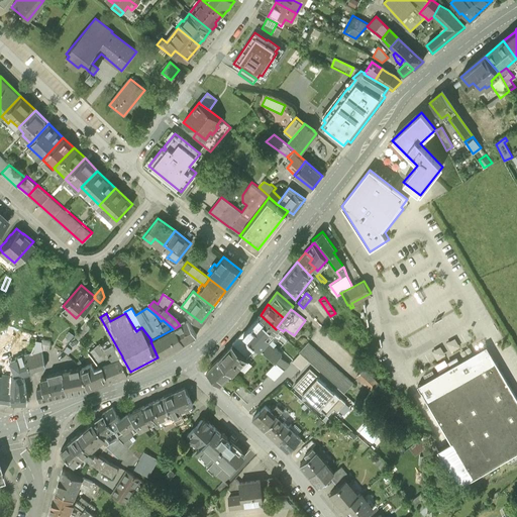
[(251,338),(262,347),(276,360),(281,354),(282,353),(273,345),(270,342),(271,341),(268,338),(276,329),(261,315),(244,332),(251,338)]
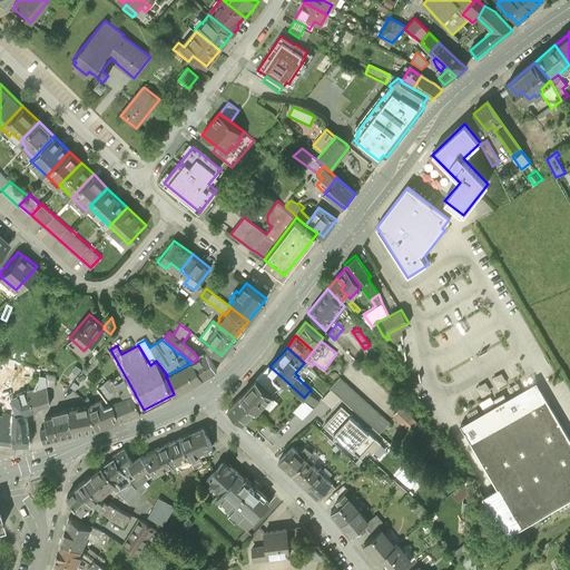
[(86,373),(99,361),(95,352),(82,369),(86,373)]
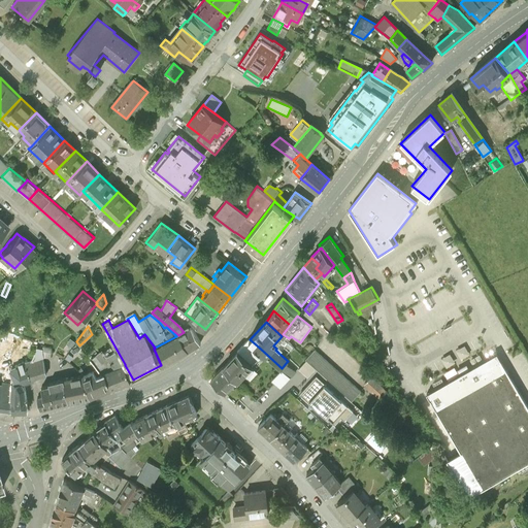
[(184,332),(178,335),(187,351),(200,343),(192,328),(184,332)]
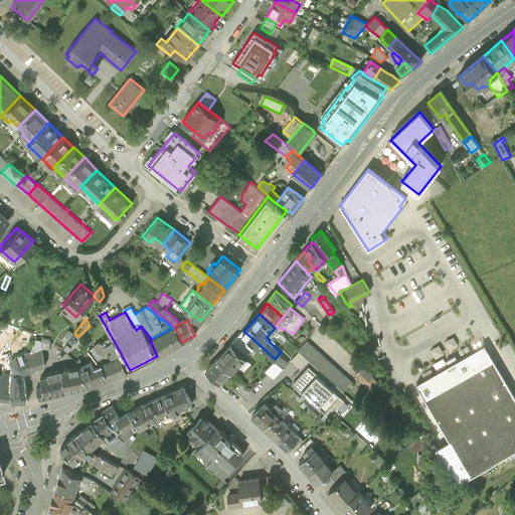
[(157,356),(182,342),(174,327),(172,328),(151,339),(150,340),(157,356)]
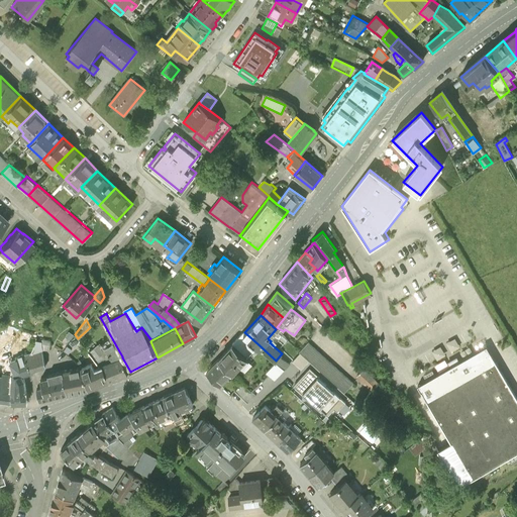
[(287,339),(276,329),(268,338),(271,341),(270,342),(273,345),(278,339),(283,343),(287,339)]
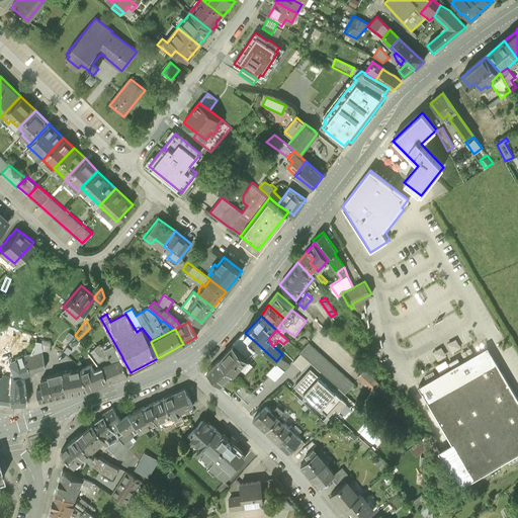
[(245,333),(233,345),(250,362),(262,348),(252,339),(245,333)]
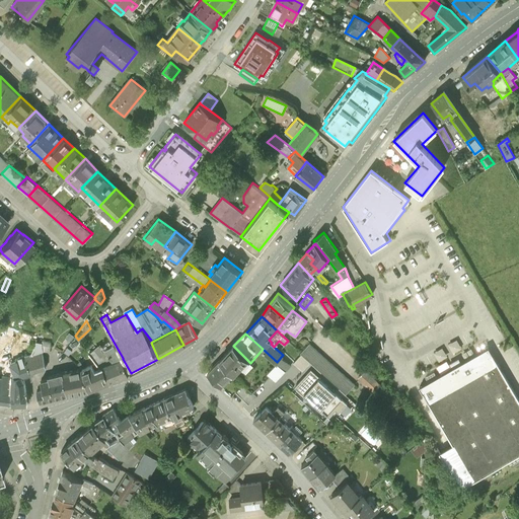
[(46,367),(43,350),(42,343),(43,339),(38,338),(35,345),(31,353),(24,355),(30,372),(46,367)]
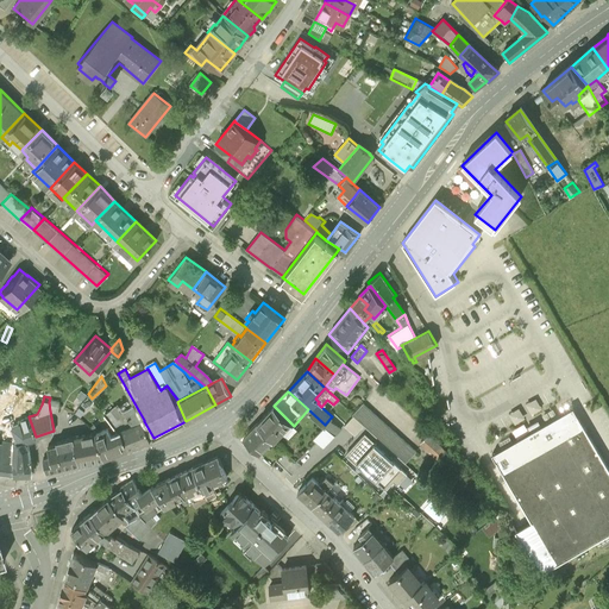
[(93,401),(87,396),(82,403),(87,408),(93,401)]
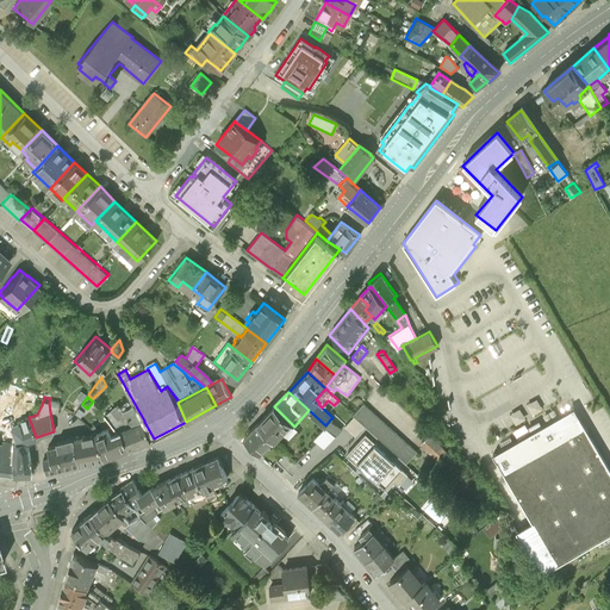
[(50,398),(49,403),(50,411),(58,412),(61,400),(50,398)]
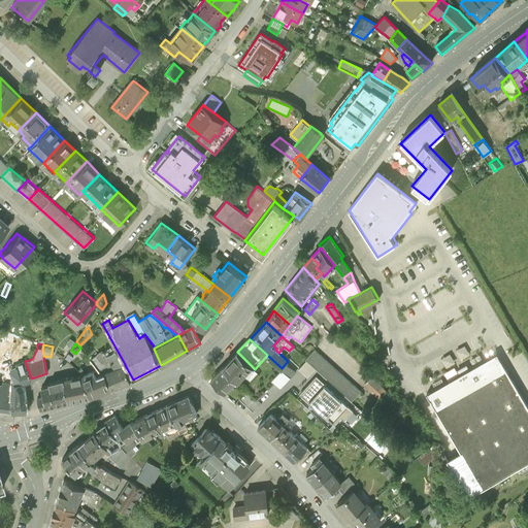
[(315,349),(305,358),(352,400),(361,391),(315,349)]
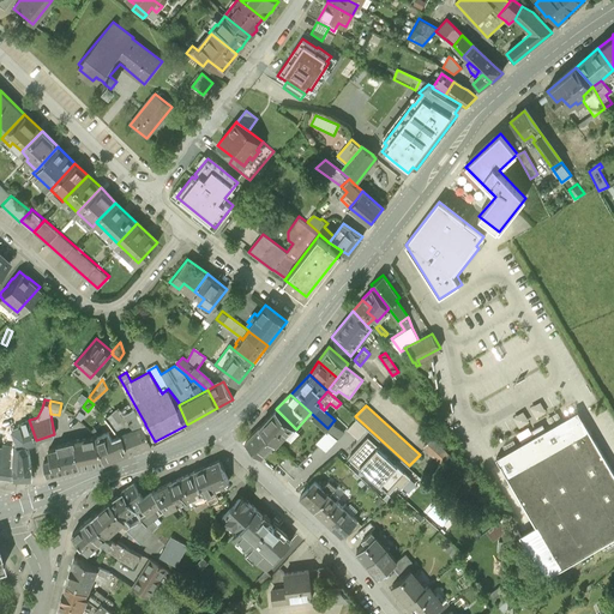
[(145,425),(145,423),(136,407),(124,411),(136,427),(145,425)]
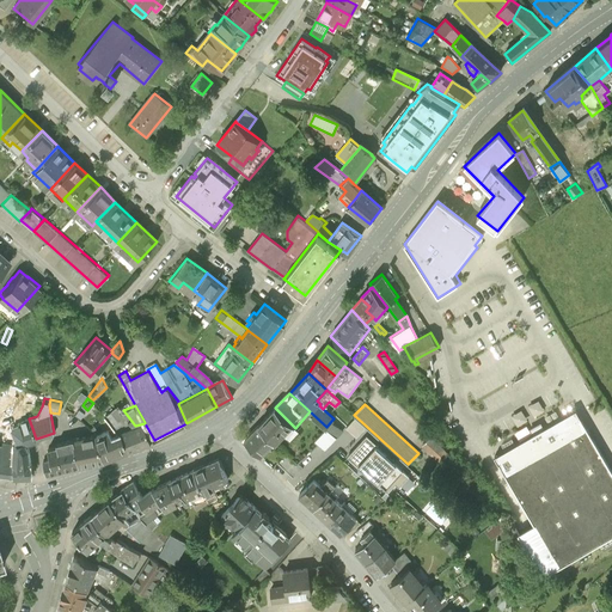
[(123,410),(120,411),(117,407),(105,415),(114,428),(118,433),(122,433),(121,432),(135,426),(123,410)]
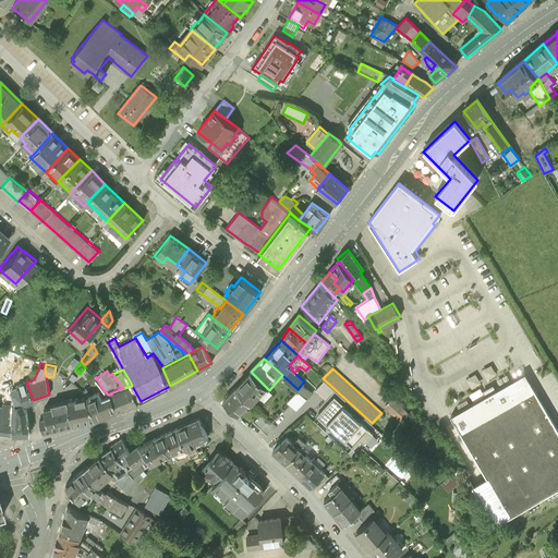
[(251,372),(235,388),(251,402),(259,393),(263,397),(263,398),(265,400),(273,392),(269,390),(251,372)]
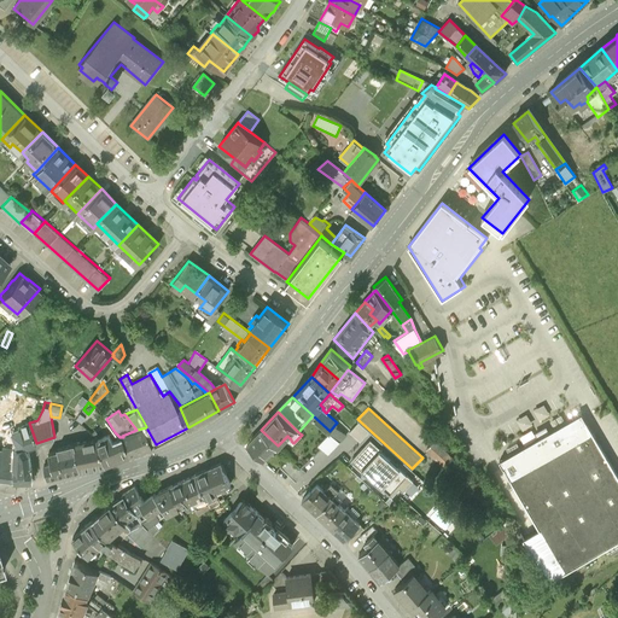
[(523,538),(548,582),(617,540),(617,474),(582,413),(549,431),(547,427),(535,433),(537,438),(500,461),(540,529),(523,538)]
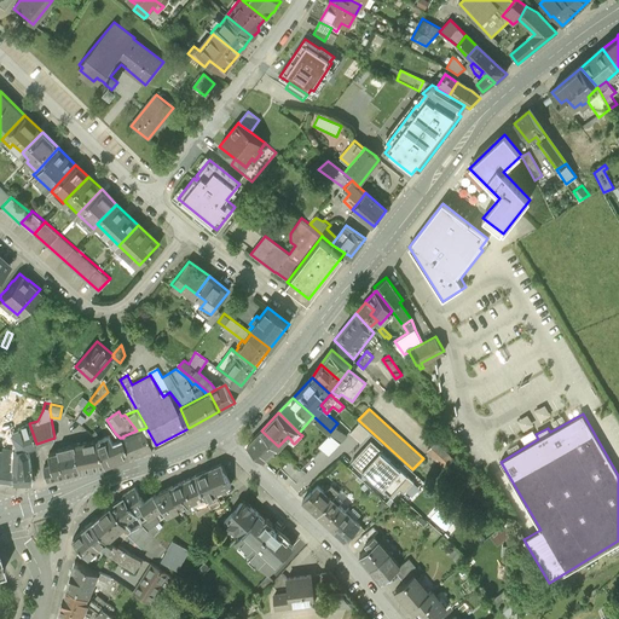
[(7,435),(13,446),(17,445),(19,450),(25,447),(36,444),(29,423),(15,428),(16,432),(7,435)]
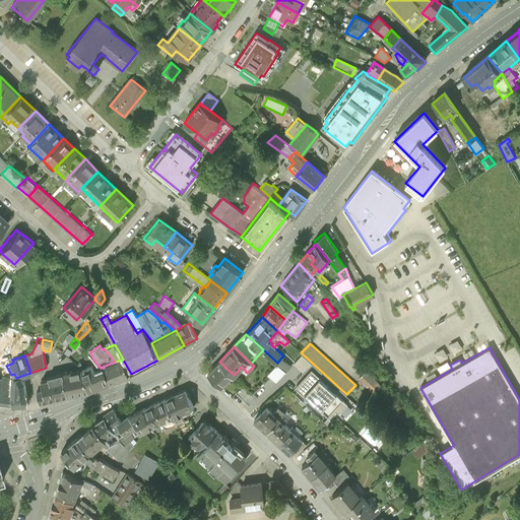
[(291,365),(282,356),(277,363),(286,371),(291,365)]
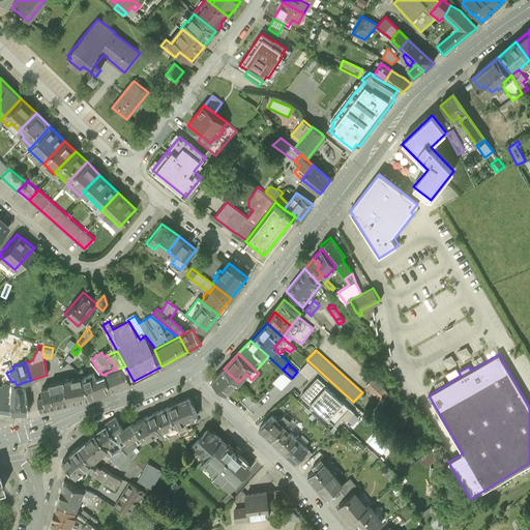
[(117,369),(105,374),(106,375),(112,390),(130,383),(125,366),(117,369)]
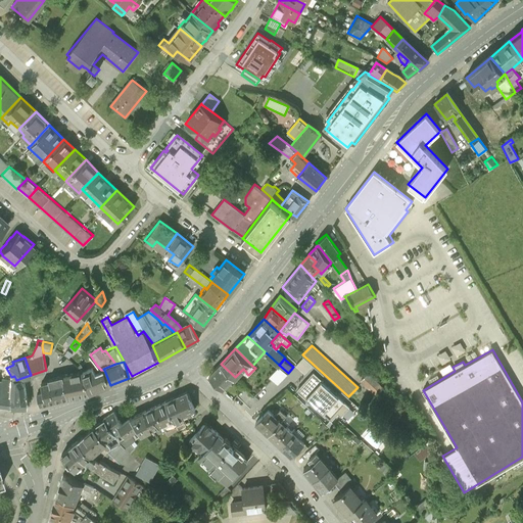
[(223,390),(235,377),(221,364),(211,374),(211,380),(223,390)]
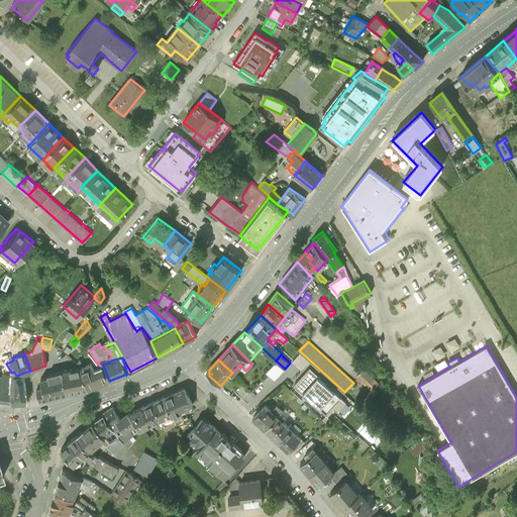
[(275,380),(285,369),(276,360),(266,371),(275,380)]
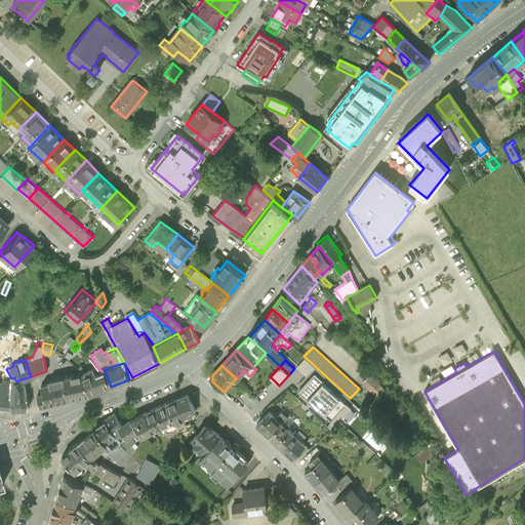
[(88,395),(111,387),(105,371),(102,371),(97,367),(82,373),(88,395)]
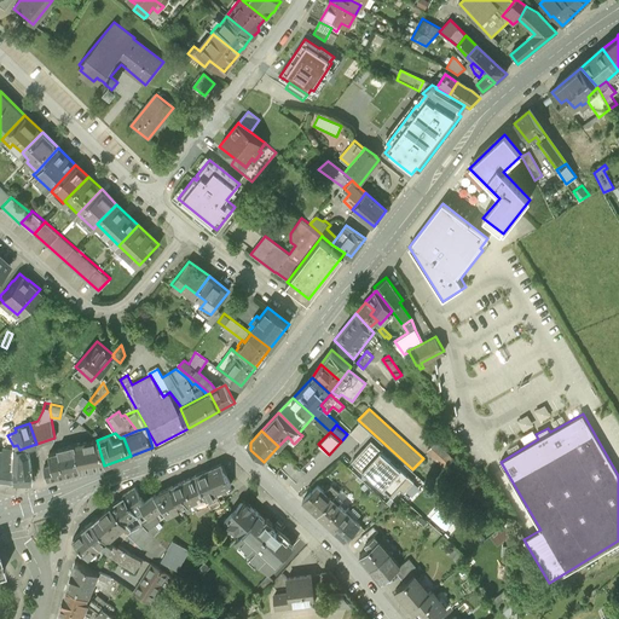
[(97,440),(75,445),(81,470),(104,466),(97,440)]
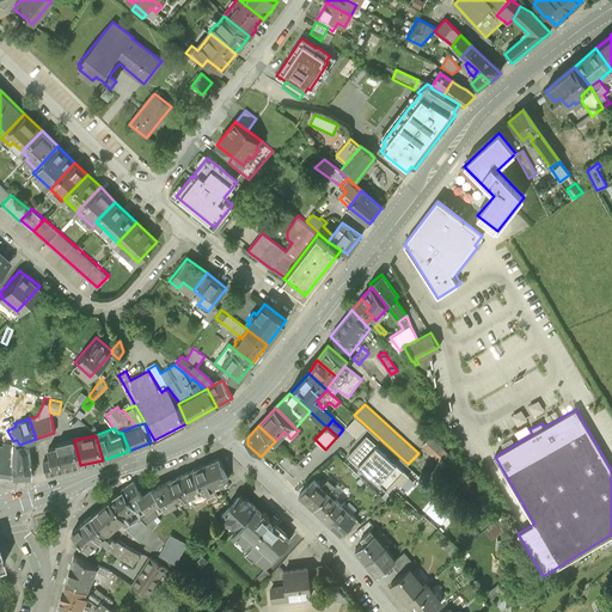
[(409,475),(366,435),(349,454),(389,491),(396,483),(399,487),(409,475)]
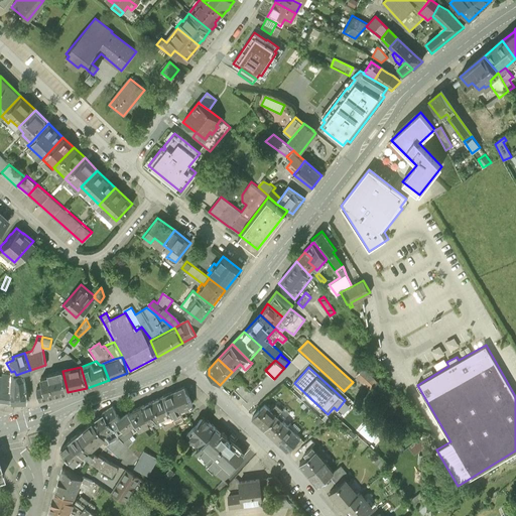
[(363,368),(357,374),(372,389),(378,382),(363,368)]
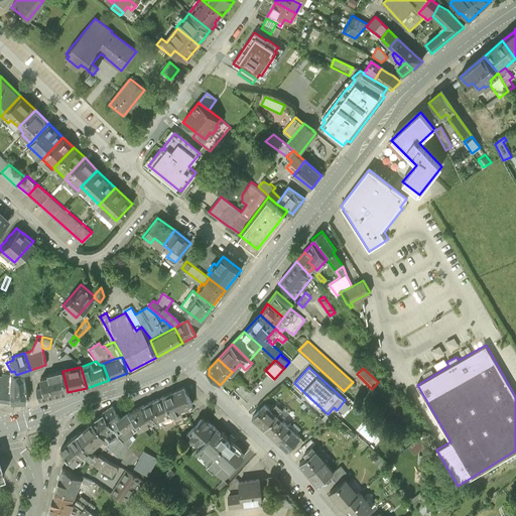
[(39,398),(68,392),(62,371),(48,373),(48,376),(40,378),(42,385),(36,387),(39,398)]
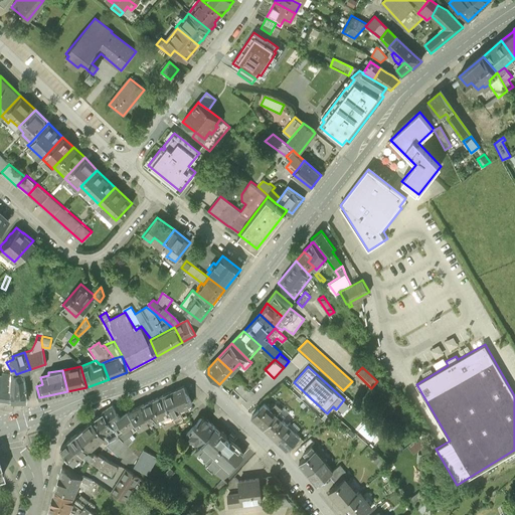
[(0,398),(13,400),(13,374),(2,373),(0,372),(0,398)]
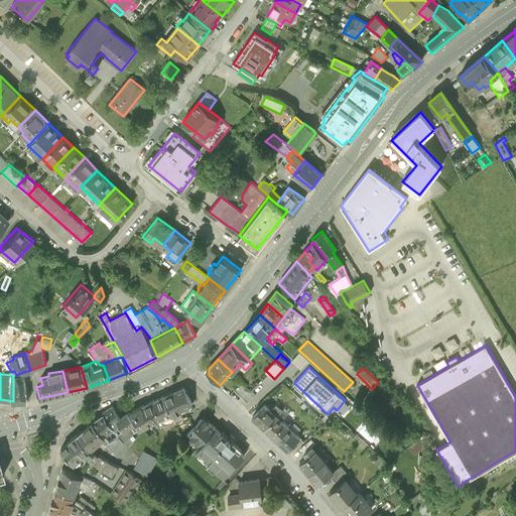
[(16,375),(13,375),(13,401),(26,401),(24,379),(21,373),(16,375)]
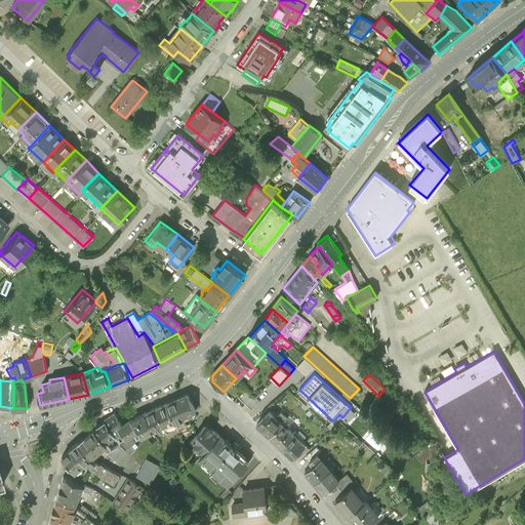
[(239,397),(251,408),(259,401),(246,389),(239,397)]
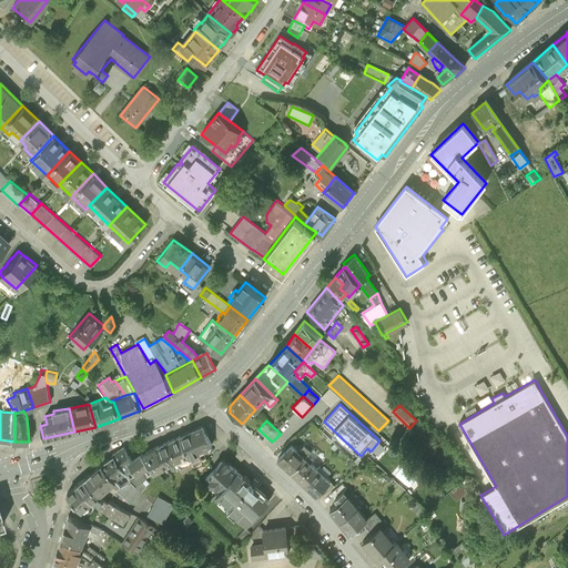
[(203,426),(179,437),(192,464),(193,467),(202,464),(199,457),(198,457),(198,456),(200,455),(199,452),(212,446),(203,426)]
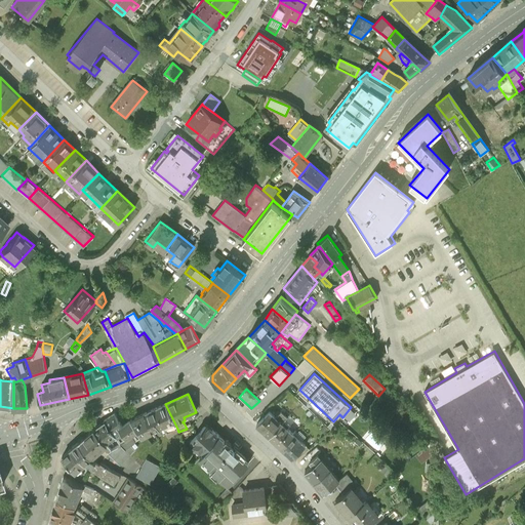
[(157,438),(177,429),(165,404),(144,414),(152,431),(157,438)]
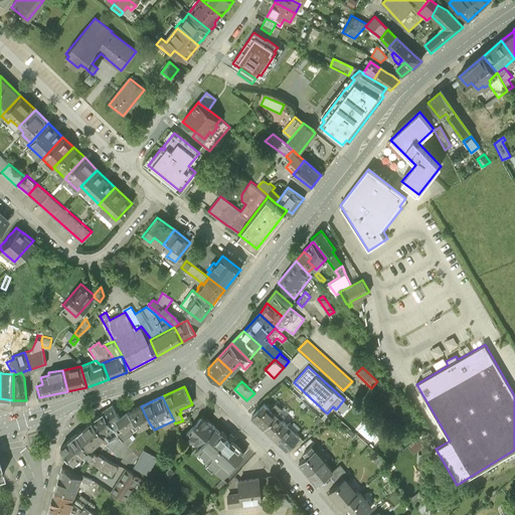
[(252,415),(264,426),(283,407),(276,401),(271,407),(266,402),(252,415)]
